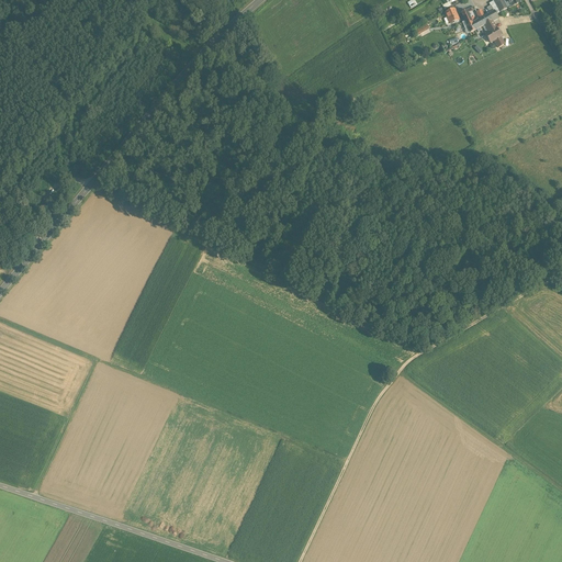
[(504,3),(502,0),(494,0),(494,1),(501,12),(510,8),(509,7),(507,2),(504,3)]
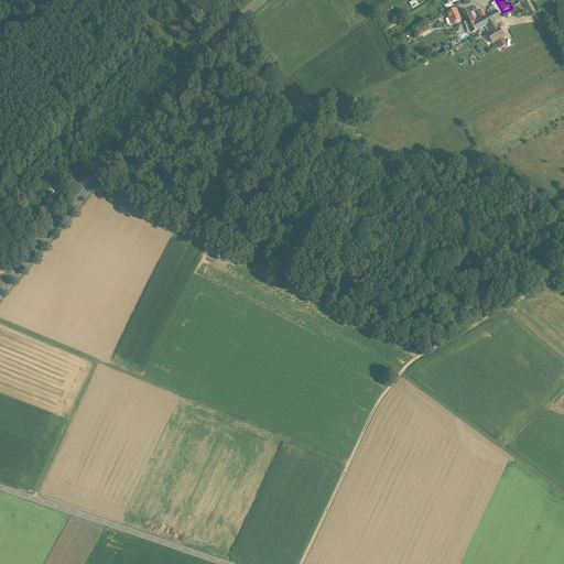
[(496,1),(491,3),(492,7),(496,12),(498,15),(502,12),(496,1)]
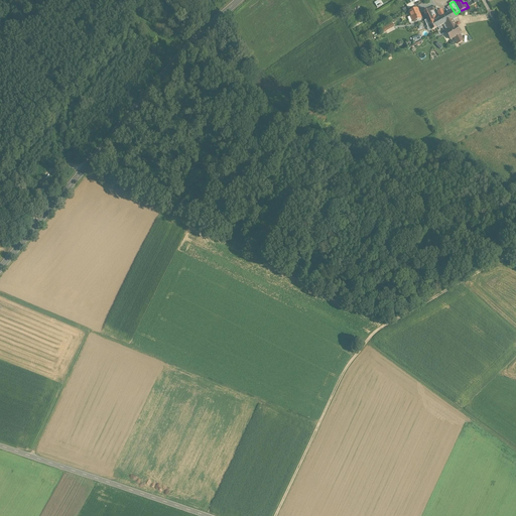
[(410,12),(409,13),(413,22),(414,22),(416,22),(417,20),(420,18),(416,9),(410,12)]
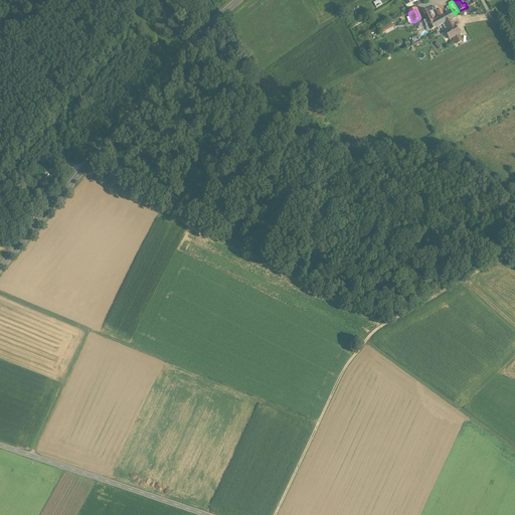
[(427,10),(422,12),(425,20),(427,24),(431,30),(436,28),(433,21),(430,15),(431,14),(431,13),(428,13),(428,12),(427,10)]
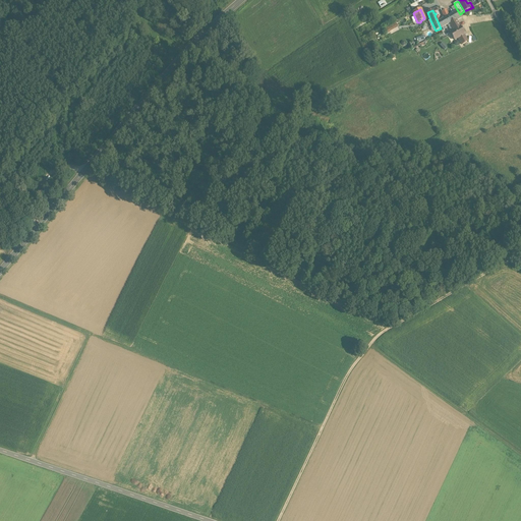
[(454,13),(452,14),(456,20),(462,17),(460,14),(458,11),(454,13)]
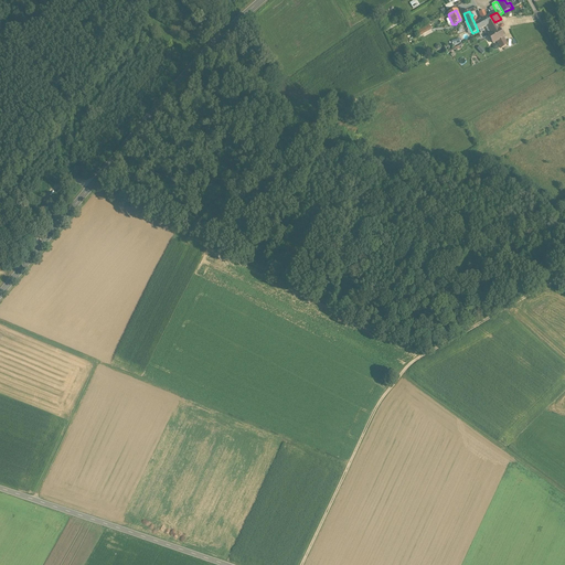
[(490,16),(475,23),(478,31),(487,25),(494,22),(490,16)]
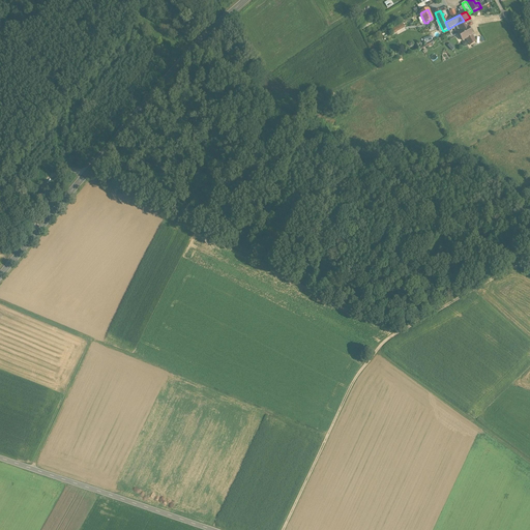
[(464,21),(457,24),(462,32),(468,28),(464,21)]
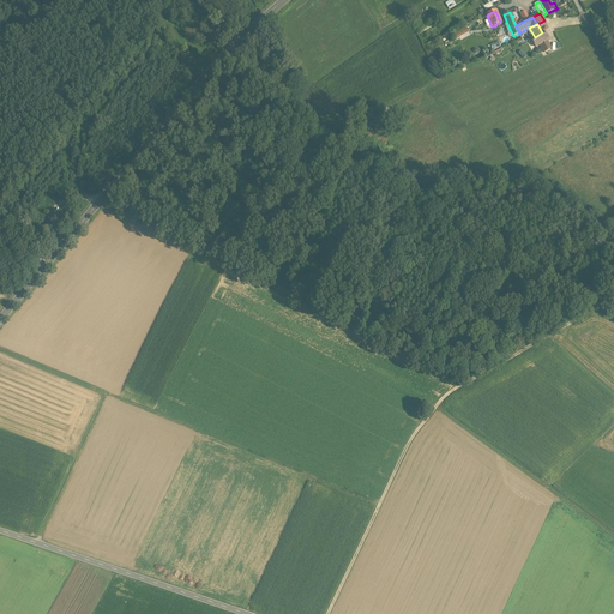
[(542,32),(535,37),(530,40),(536,48),(540,46),(547,42),(547,41),(542,32)]
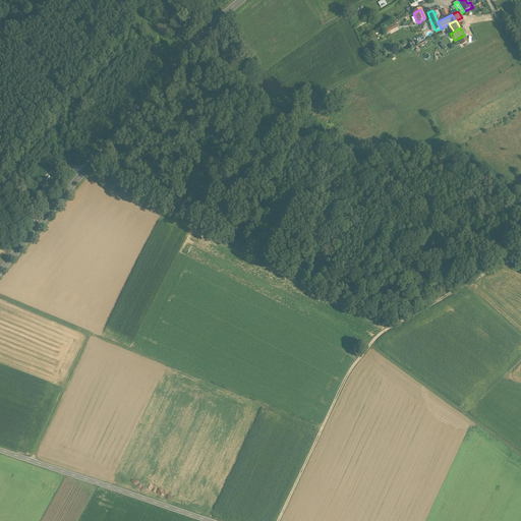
[(464,36),(458,39),(462,45),(468,42),(464,36)]
